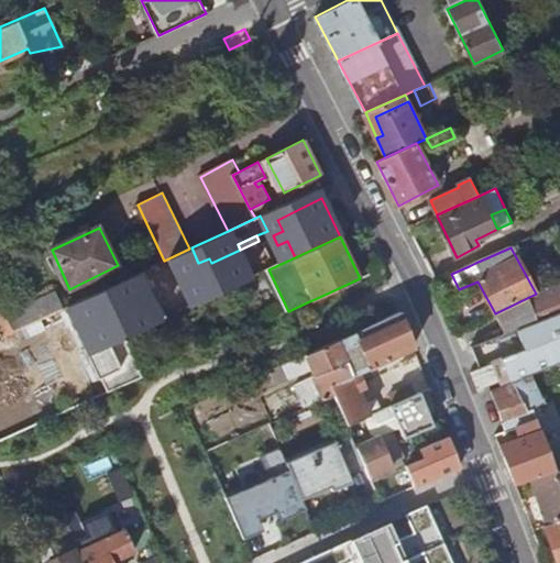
[(129,334),(169,317),(149,268),(70,301),(108,390),(145,374),(129,334)]
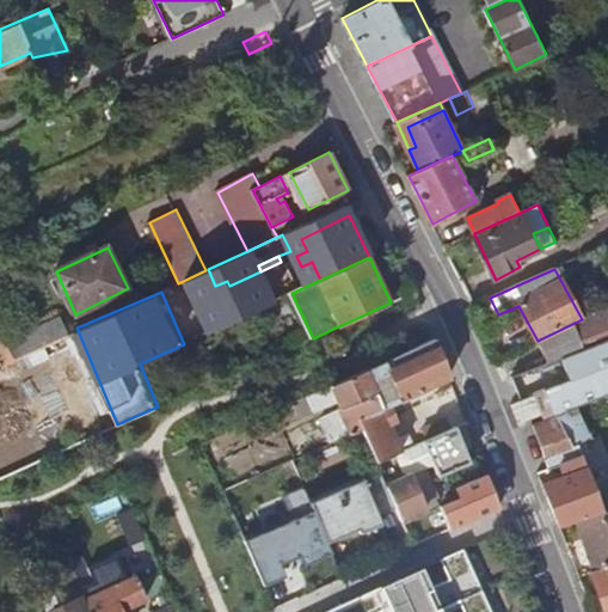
[(607,305),(582,319),(538,341),(550,363),(563,357),(607,338),(607,305)]
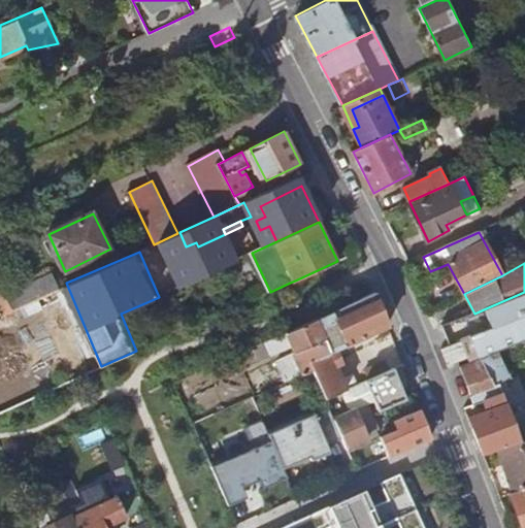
[(336,350),(389,326),(375,292),(366,297),(328,314),(308,323),(291,330),(287,333),(295,352),(294,352),(304,374),(315,369),(326,398),(331,396),(348,389),(337,365),(342,362),(336,350)]
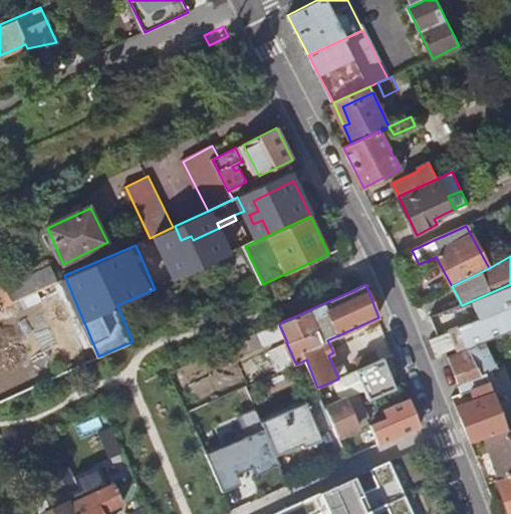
[(510,284),(473,300),(480,317),(457,326),(469,347),(510,330),(510,284)]
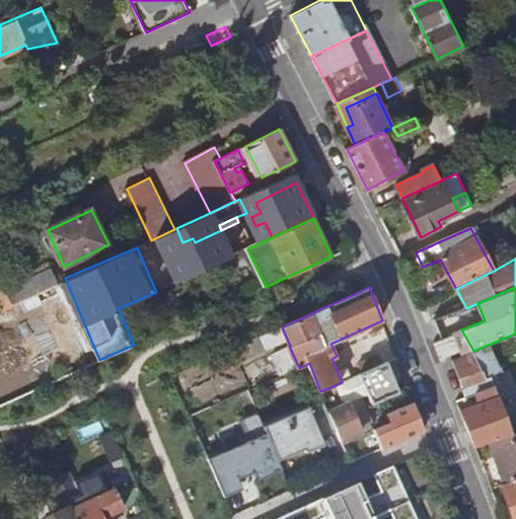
[(436,343),(441,358),(460,350),(454,336),(436,343)]
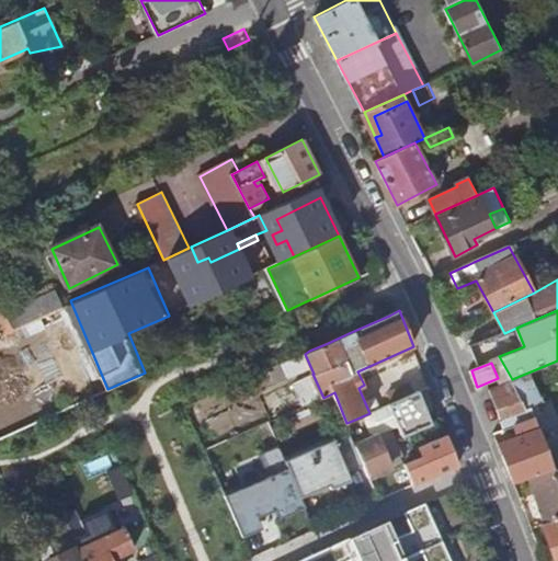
[(510,381),(489,389),(500,418),(505,430),(520,424),(530,420),(510,381)]
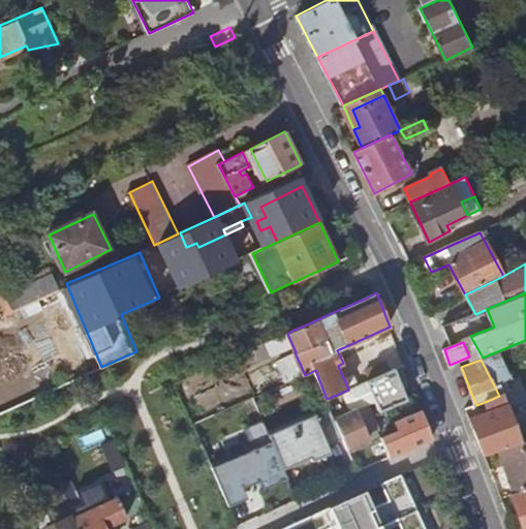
[(367,370),(371,379),(392,371),(388,362),(367,370)]
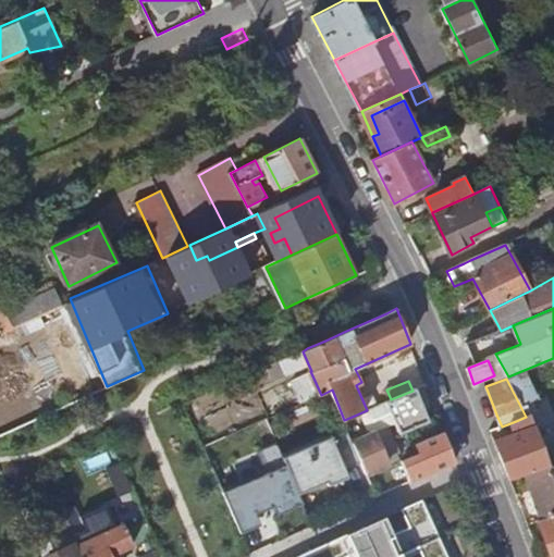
[(391,399),(388,401),(401,433),(429,420),(417,388),(413,391),(391,399)]
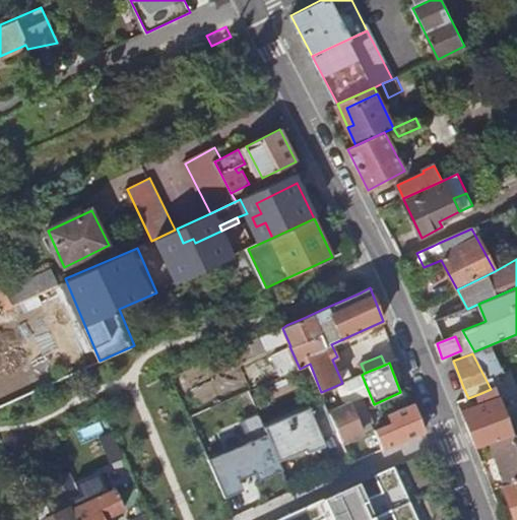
[(491,389),(481,393),(485,404),(462,411),(476,446),(493,442),(513,435),(497,391),(516,382),(516,367),(489,379),(495,388),(491,389)]
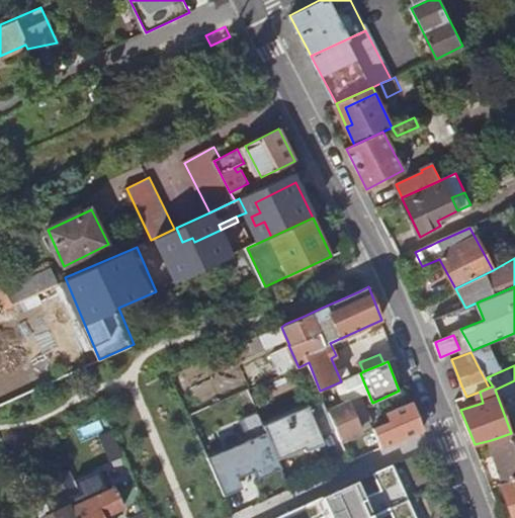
[(221,396),(207,367),(178,379),(190,408),(221,396)]
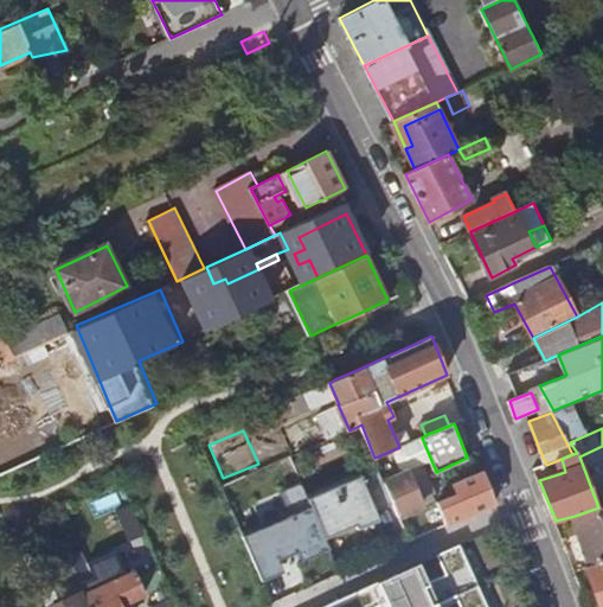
[(546,465),(540,452),(534,454),(539,467),(546,465)]
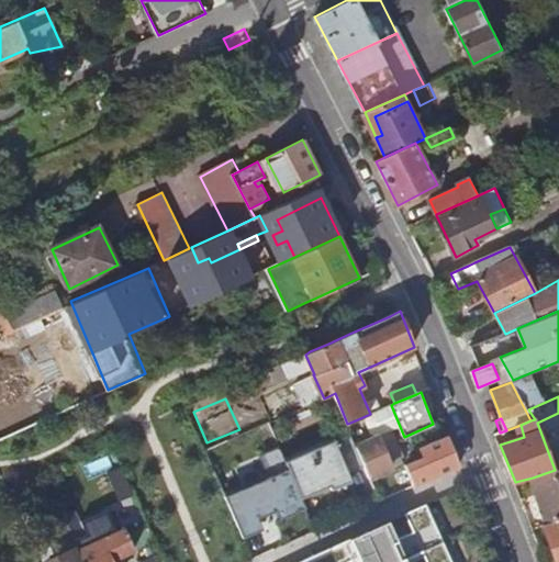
[(353,422),(347,424),(351,433),(357,446),(362,444),(353,422)]
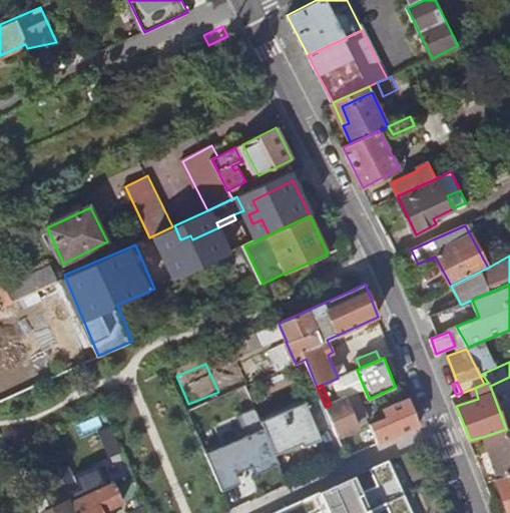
[(356,394),(346,398),(357,422),(366,418),(356,394)]
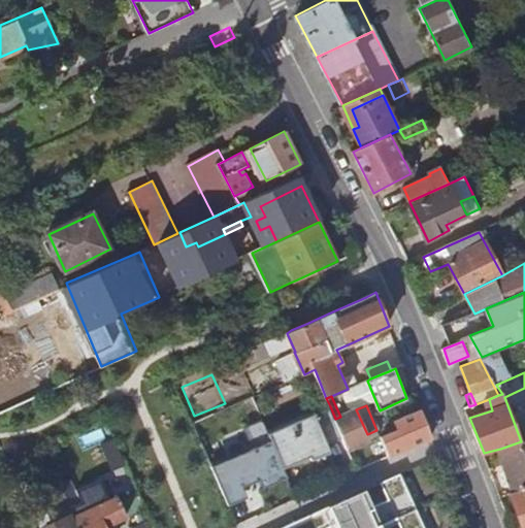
[(335,419),(330,406),(270,433),(286,469),(313,458),(315,461),(333,453),(332,450),(347,443),(335,419)]
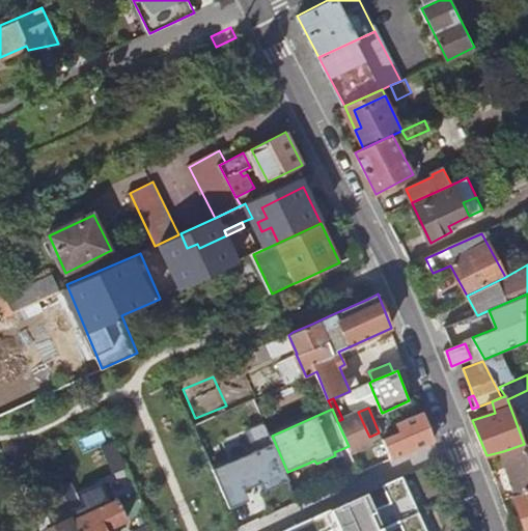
[(393,459),(436,441),(424,411),(397,422),(401,431),(384,440),(393,459)]
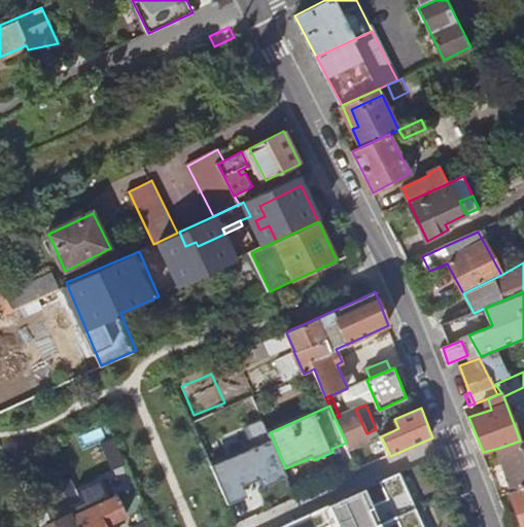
[(367,433),(355,409),(340,416),(335,418),(346,443),(348,448),(369,438),(367,433)]
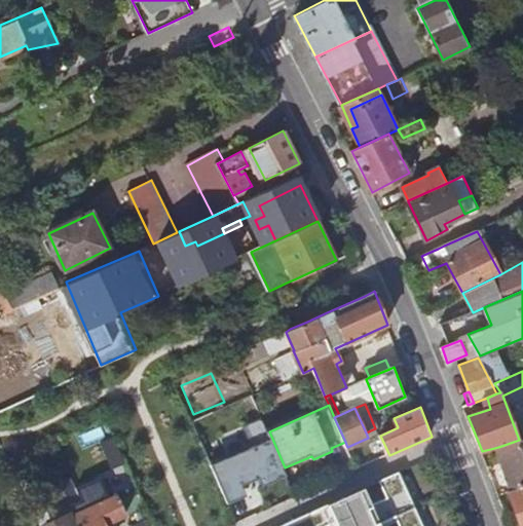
[(285,467),(269,431),(262,415),(247,422),(255,441),(211,460),(227,496),(244,489),(243,487),(261,480),(264,487),(289,477),(285,467)]
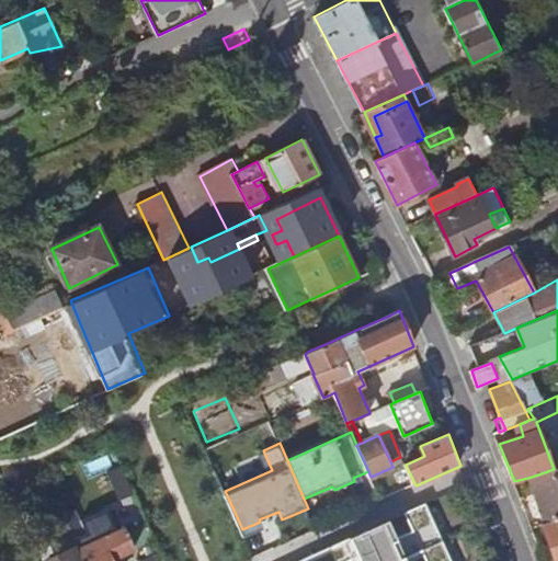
[(557,468),(554,469),(532,477),(547,523),(557,518),(557,468)]
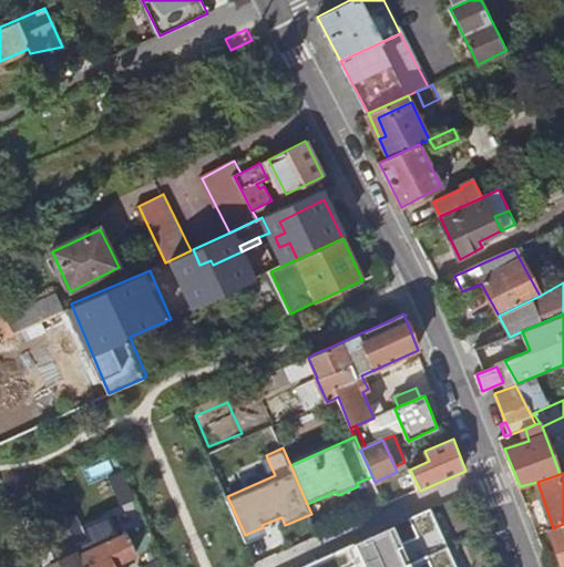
[(410,519),(418,537),(401,545),(392,527),(335,553),(340,566),(354,566),(362,563),(363,566),(457,566),(431,509),(410,519)]
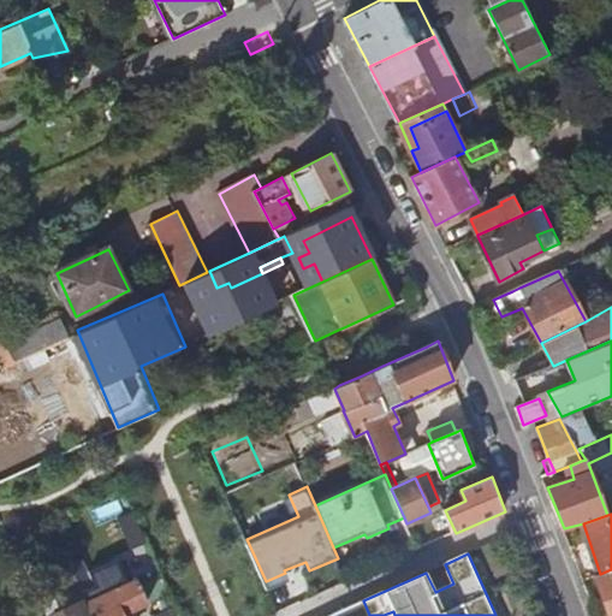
[(97,569),(105,582),(130,568),(123,555),(97,569)]
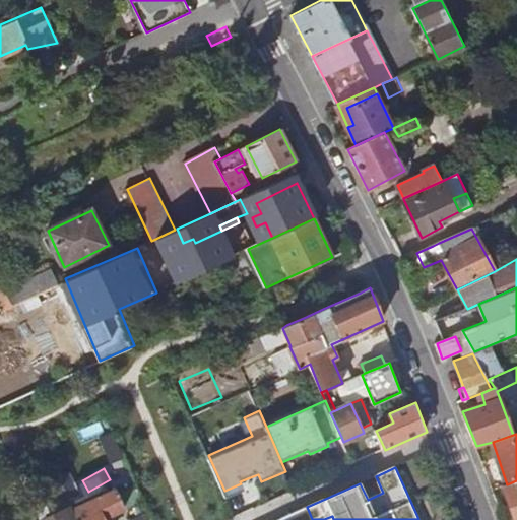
[(516,480),(507,484),(503,485),(514,514),(516,513),(516,480)]
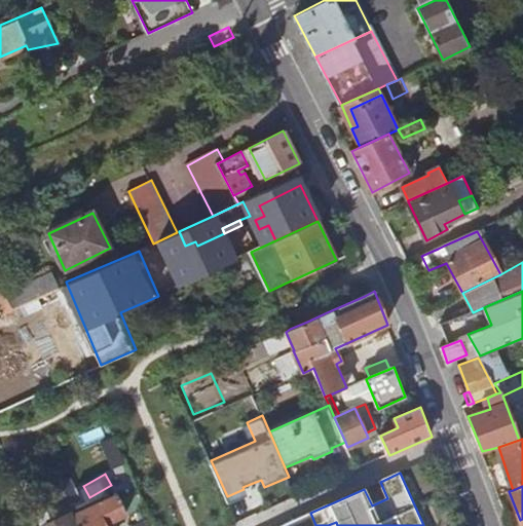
[(76,516),(80,525),(106,525),(106,524),(127,514),(119,496),(76,516)]
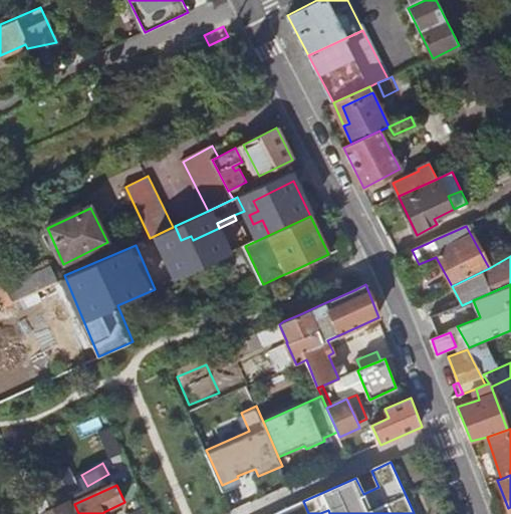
[(76,513),(71,501),(43,513),(76,513)]
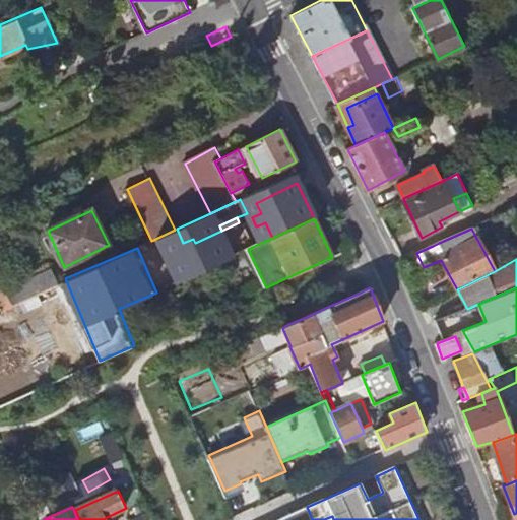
[(312,519),(307,507),(291,515),(293,519),(312,519)]
